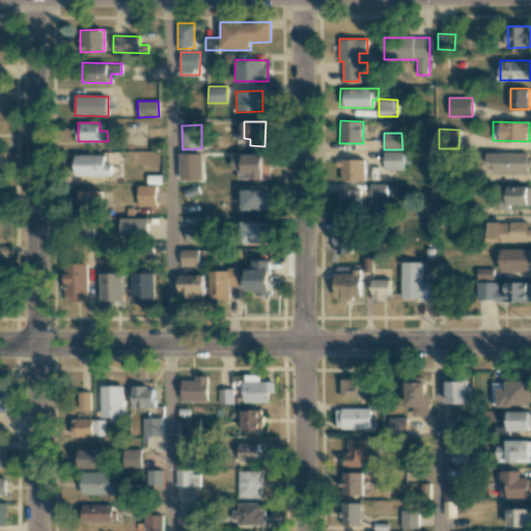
[(403,151),(384,150),(384,169),(402,169),(403,151)]
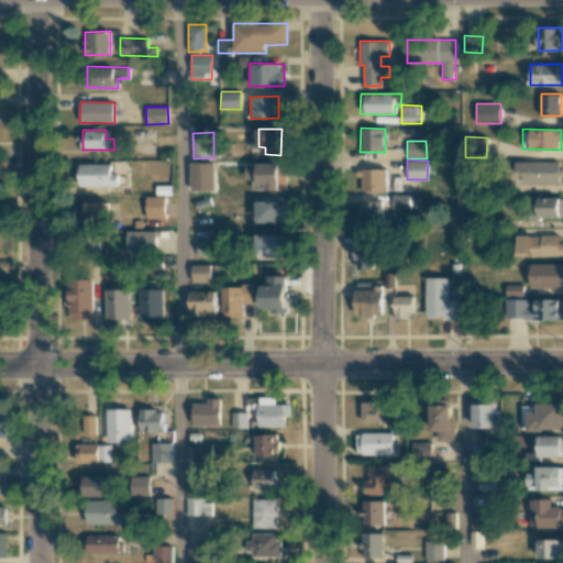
[(560,162),(515,161),(515,180),(560,181),(560,162)]
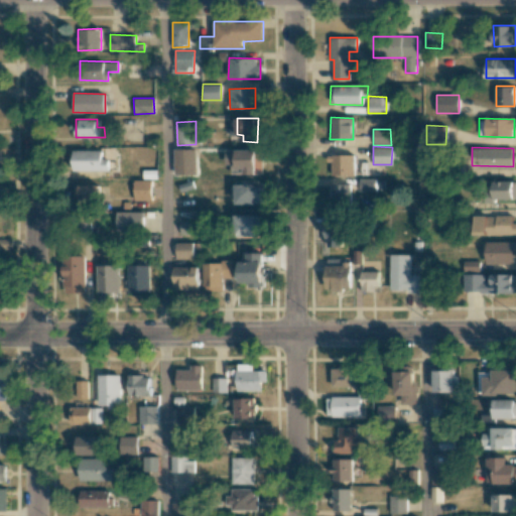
[(197,148),(174,148),(174,174),(197,174),(197,148)]
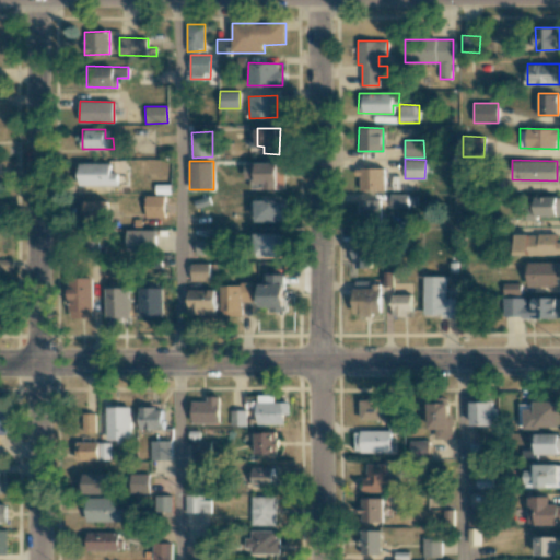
[(118,186),(118,172),(112,172),(112,163),(80,162),(79,185),(118,186)]
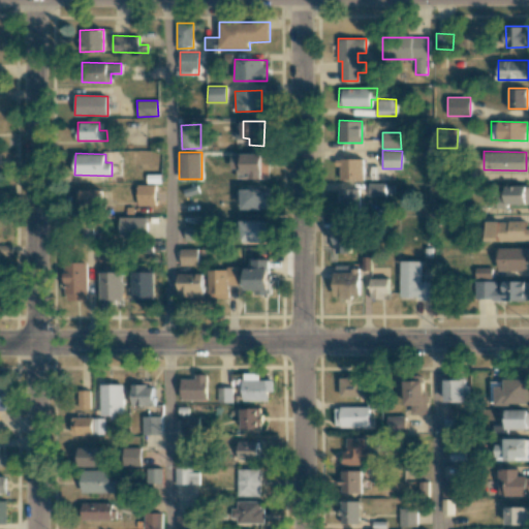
[(231,168),(239,167),(239,178),(270,178),(270,153),(231,154),(231,168)]
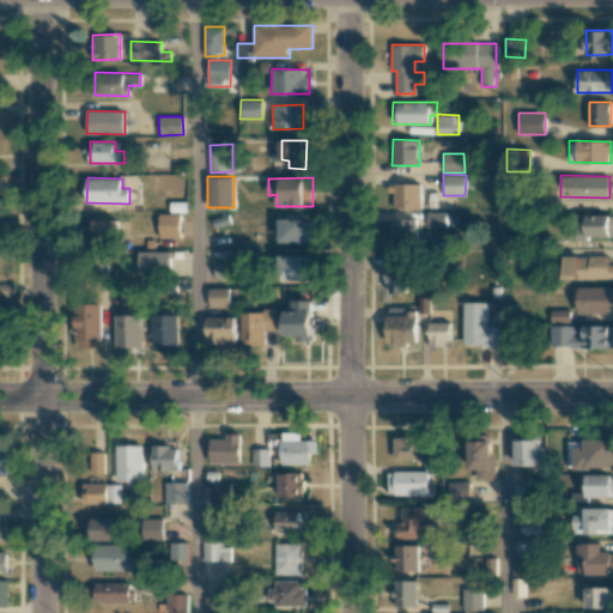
[(420,208),(420,183),(392,183),(390,207),(420,208)]
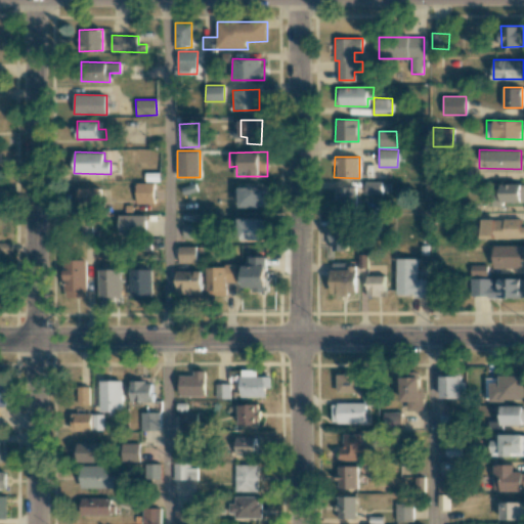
[(381,181),(364,181),(364,193),(381,194),(381,181)]
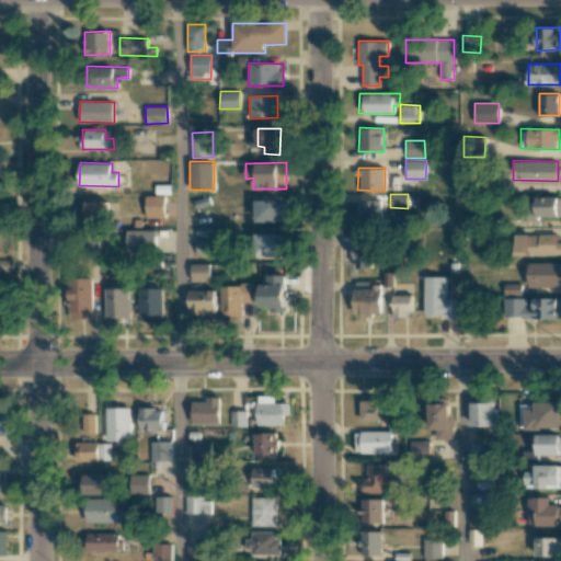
[(165,196),(146,195),(146,217),(165,218),(165,196)]
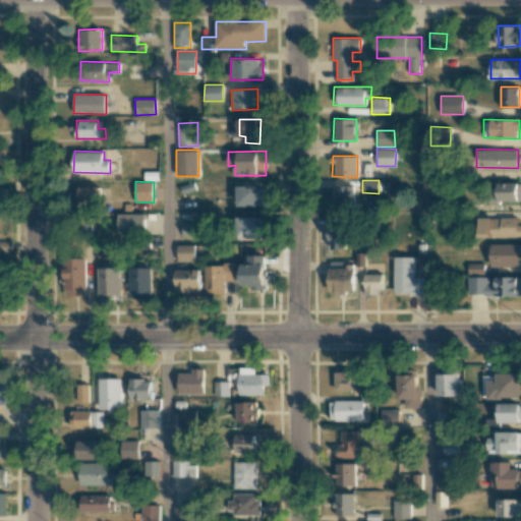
[(520,183),(489,183),(488,201),(520,201),(520,183)]
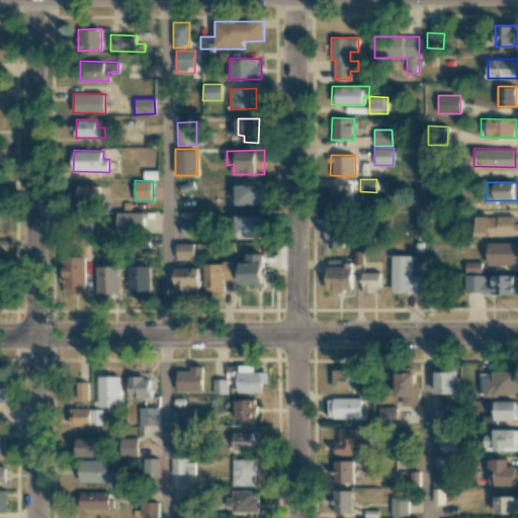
[(351,185),(332,184),(332,206),(350,207),(351,185)]
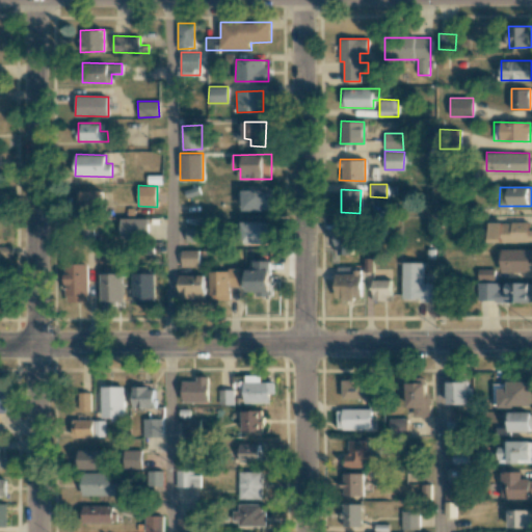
[(103,190),(82,190),(82,208),(103,209),(103,190)]
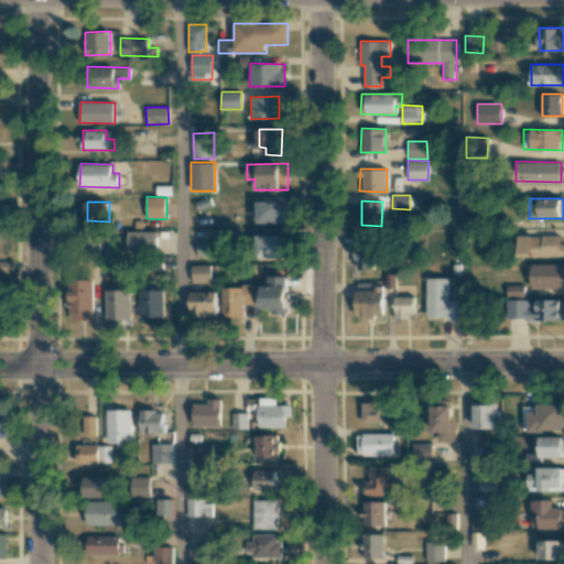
[(255,223),(286,223),(286,202),(255,202),(255,223)]
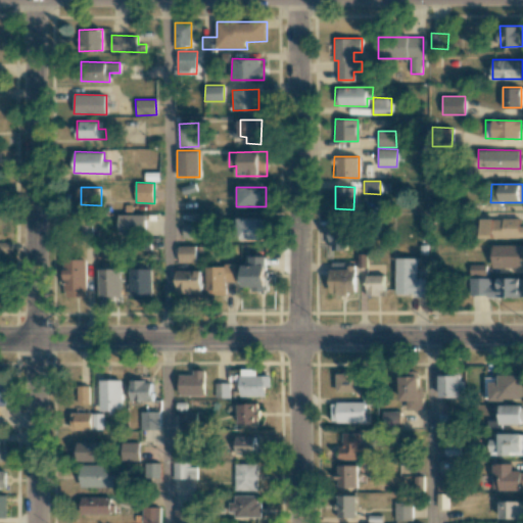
[(146,214),(117,215),(119,234),(146,233),(146,214)]
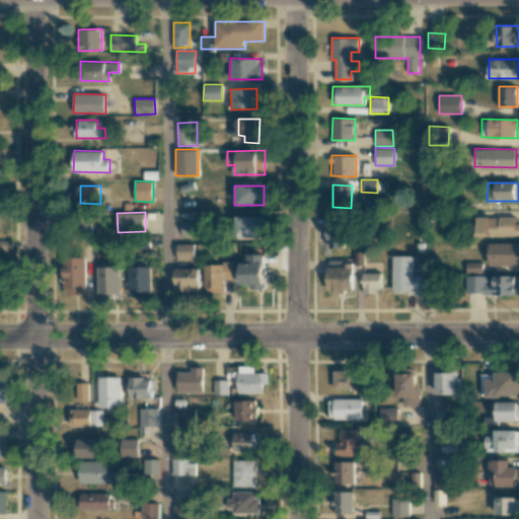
[(264,215),(235,216),(236,238),(265,237),(264,215)]
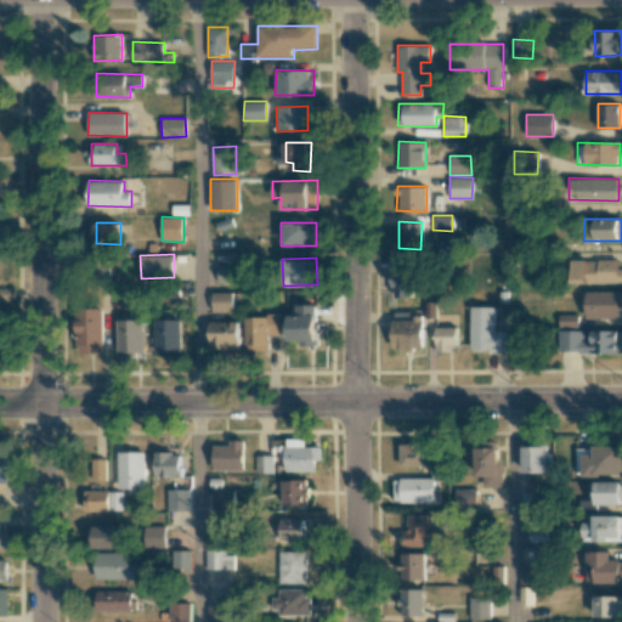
[(621,282),(621,260),(574,259),(574,282),(621,282)]
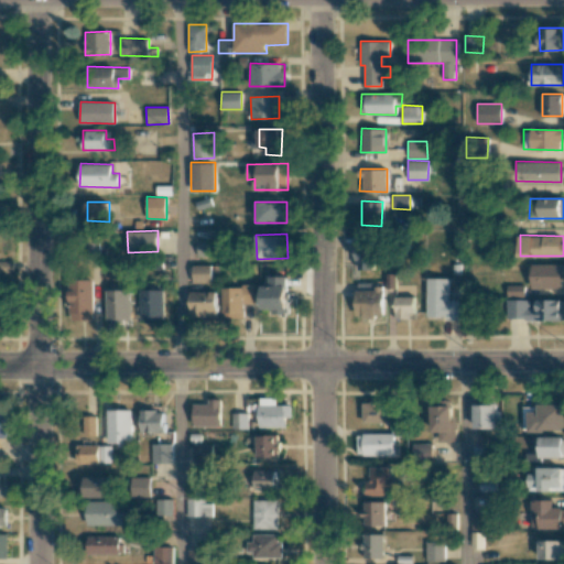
[(197,256),(213,256),(214,242),(198,241),(197,256)]
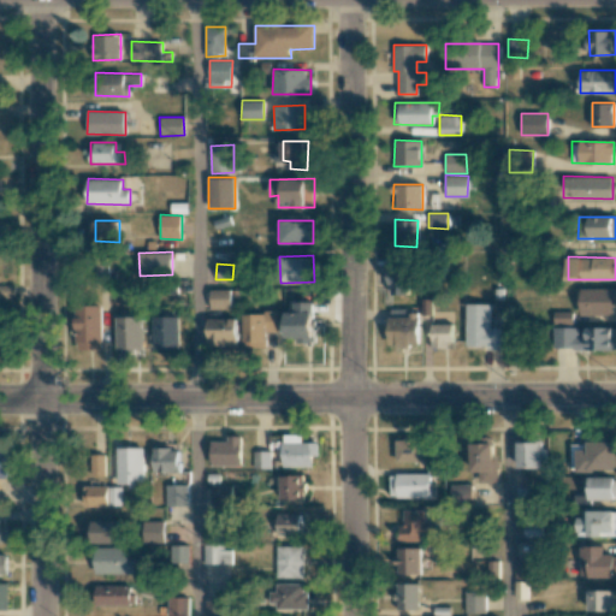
[(390,294),(409,295),(409,265),(390,265),(390,294)]
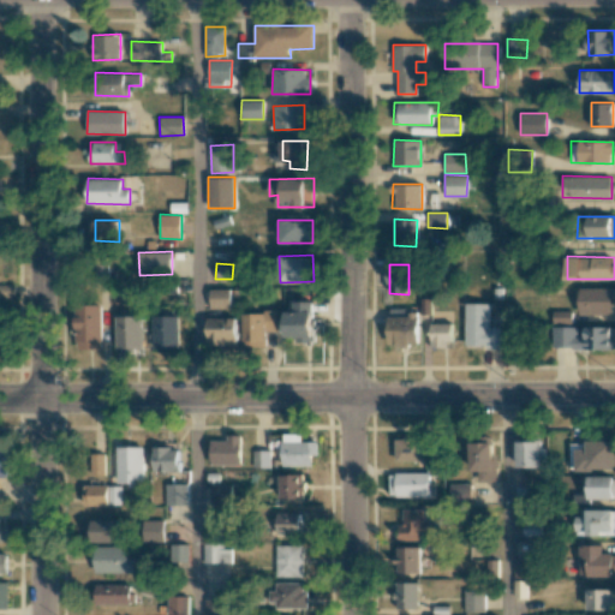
[(15,285),(0,284),(0,296),(15,296),(15,285)]
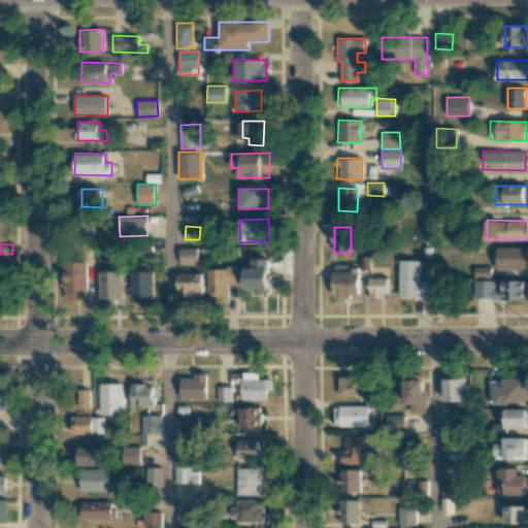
[(498,270),(527,270),(527,262),(527,246),(498,248),(498,270)]
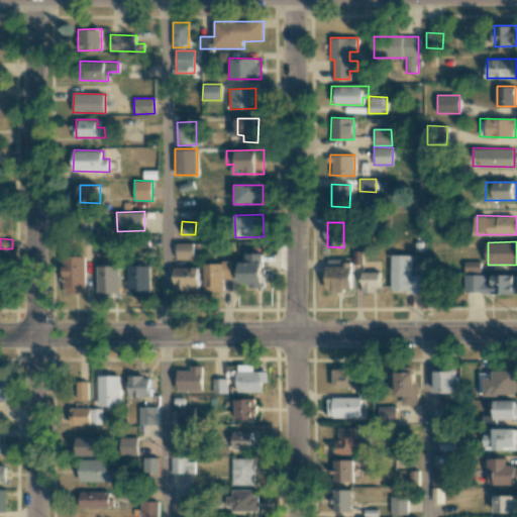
[(194,243),(177,243),(177,260),(194,259),(194,243)]
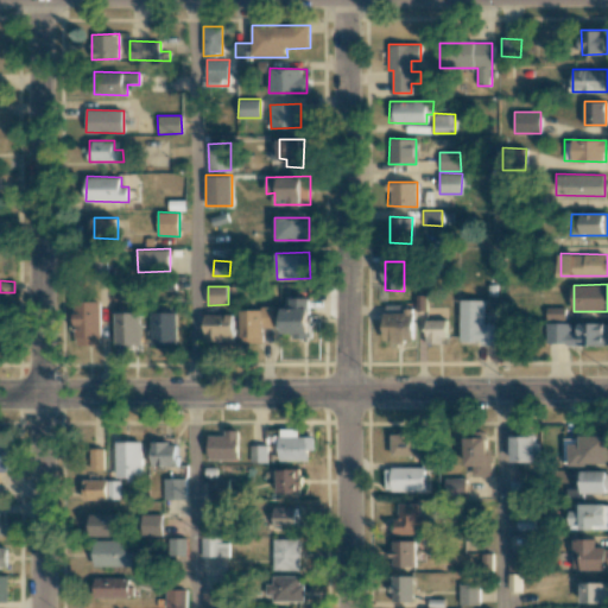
[(283,308),(282,336),(309,337),(310,298),(290,298),(290,308),(283,308)]
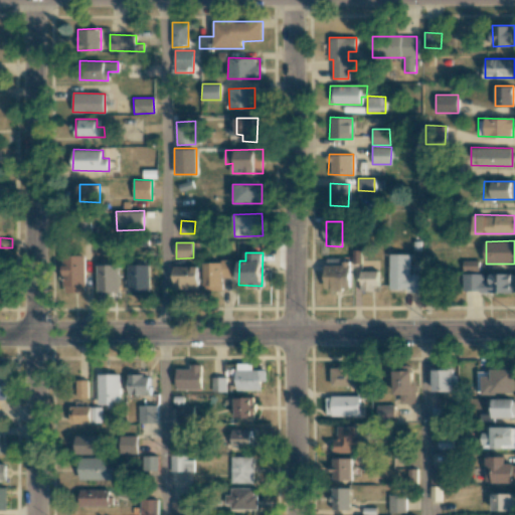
[(86,292),(86,254),(63,254),(64,293),(86,292)]
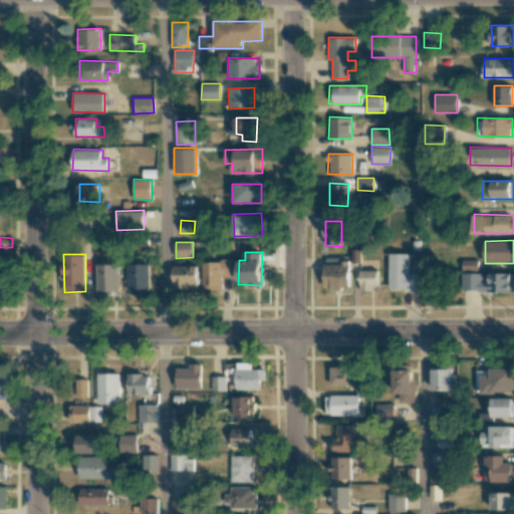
[(409,254),(390,254),(389,290),(420,290),(420,273),(409,273),(409,254)]
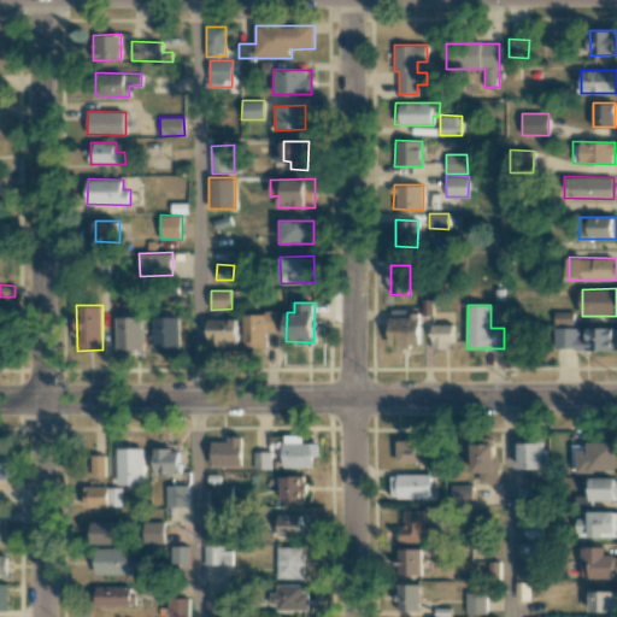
[(575,312),(556,312),(556,324),(575,324),(575,312)]
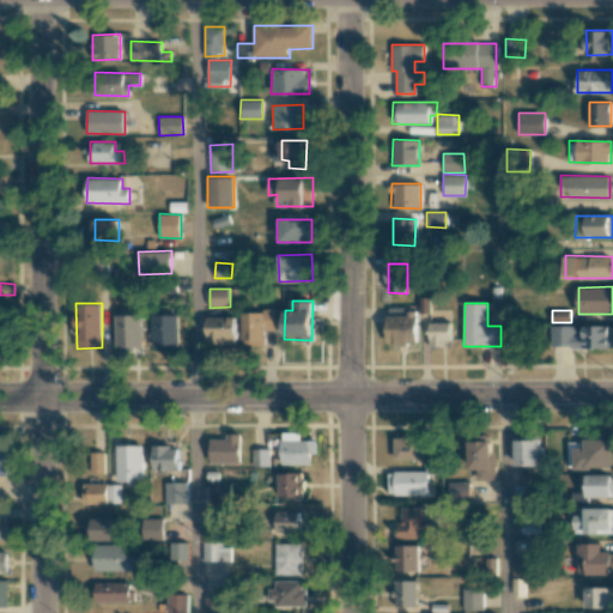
[(244,311),(243,346),(266,346),(266,331),(277,331),(277,311),(244,311)]
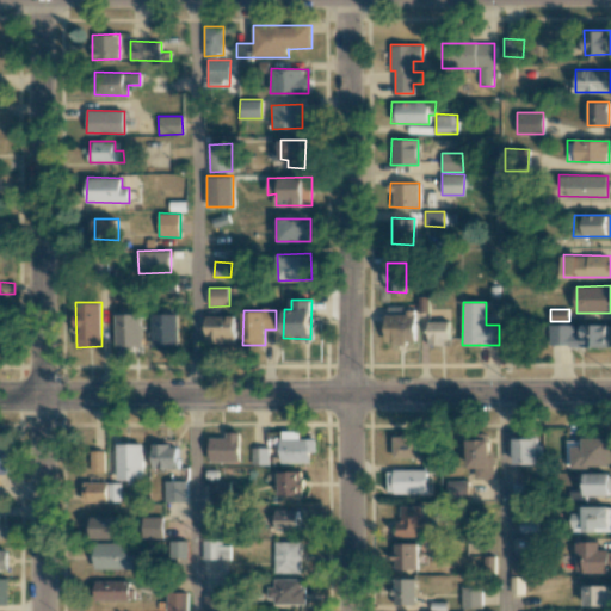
[(384,343),(415,344),(415,314),(386,313),(384,343)]
